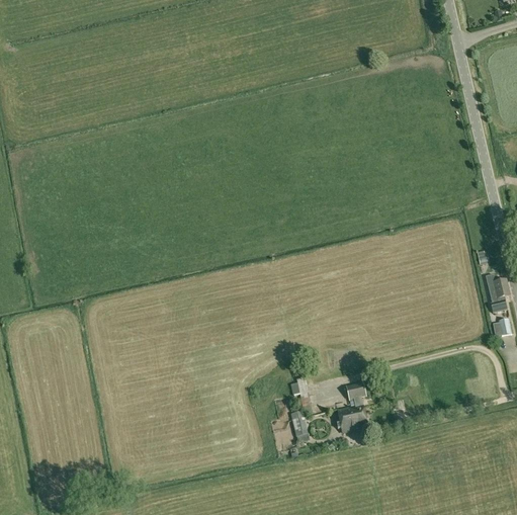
[(500,153),(497,145),(492,147),(495,155),(500,153)]
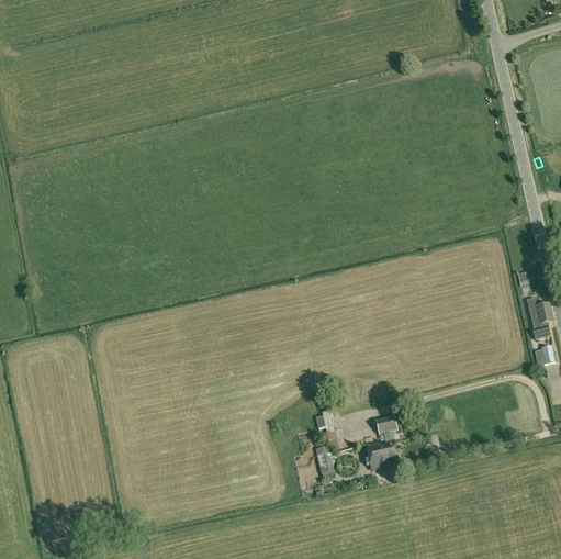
[(529,284),(528,276),(517,278),(519,286),(529,284)]
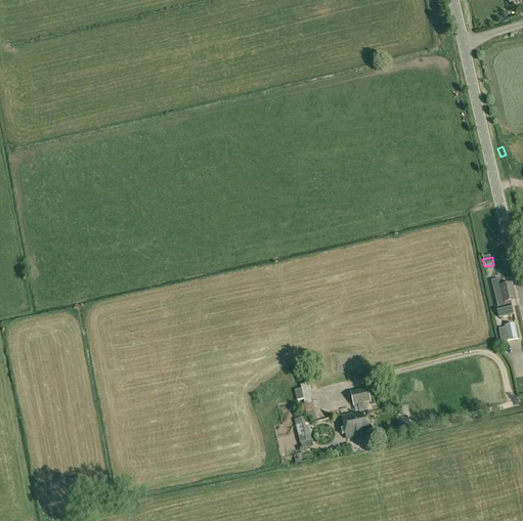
[(497,306),(496,306),(498,315),(512,312),(510,303),(509,303),(508,299),(515,297),(512,280),(500,284),(498,276),(490,278),(497,306)]
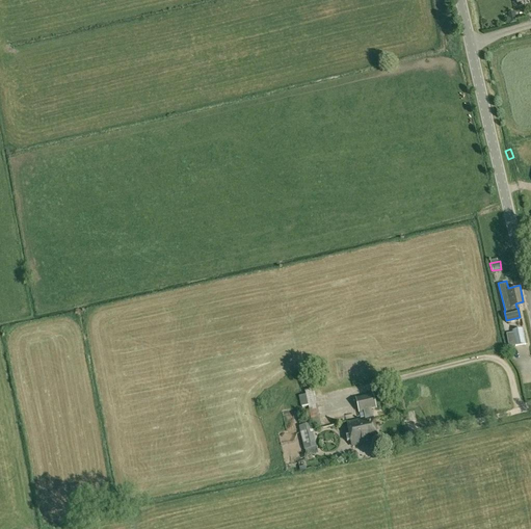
[(511,327),(514,344),(525,342),(522,326),(511,327)]
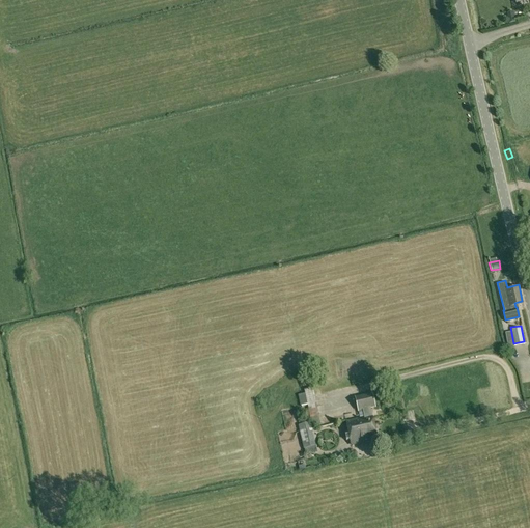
[(305,391),(307,401),(312,423),(319,422),(311,387),(305,388),(305,391)]
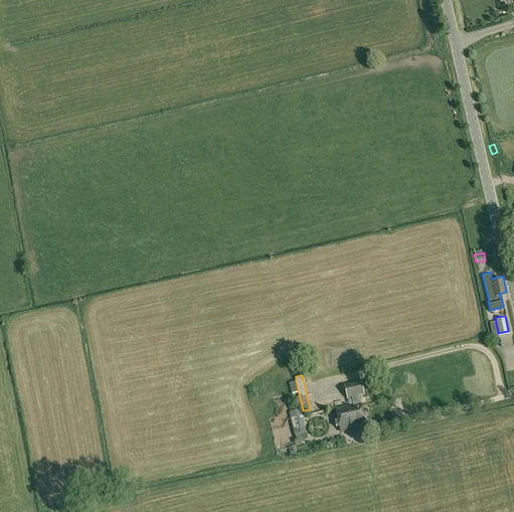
[(291,391),(298,389),(296,379),(289,381),(291,391)]
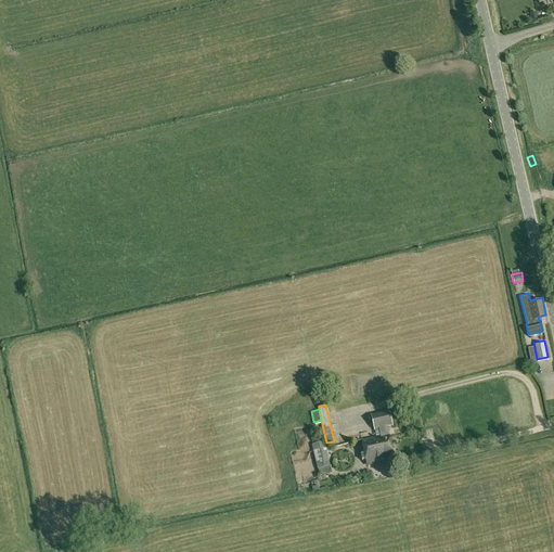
[(378,426),(379,434),(388,432),(386,424),(391,423),(388,409),(371,413),(374,427),(378,426)]
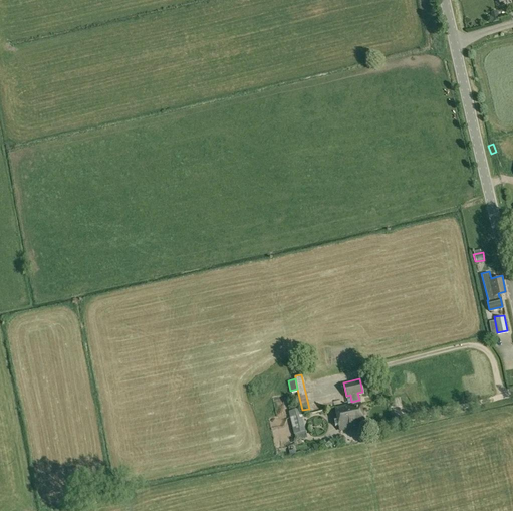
[(273,409),(282,407),(281,400),(271,402),(273,409)]
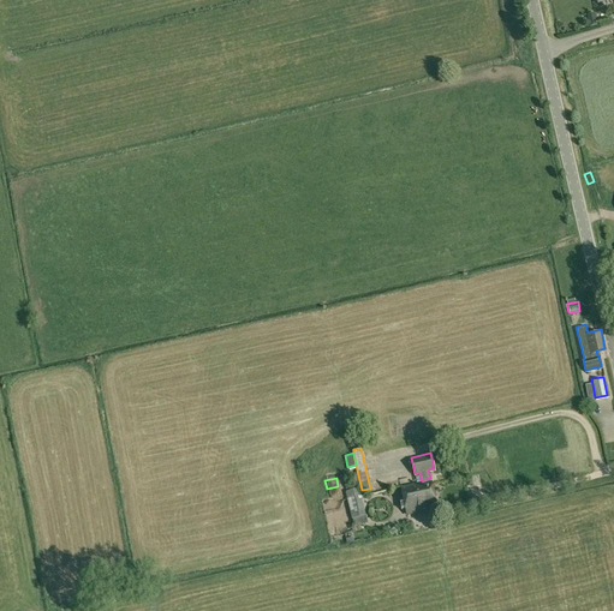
[(421,480),(418,480),(399,484),(406,511),(435,504),(430,480),(430,478),(421,480)]
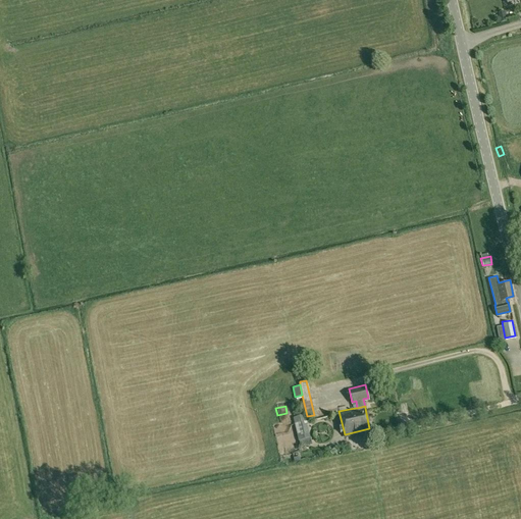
[(303,414),(294,416),(299,440),(309,438),(303,414)]
